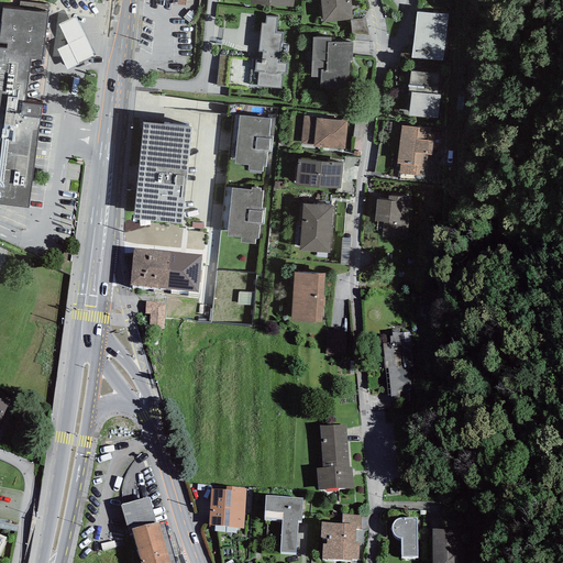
[(350,0),(320,0),(323,22),(351,20),(353,20),(350,0)]
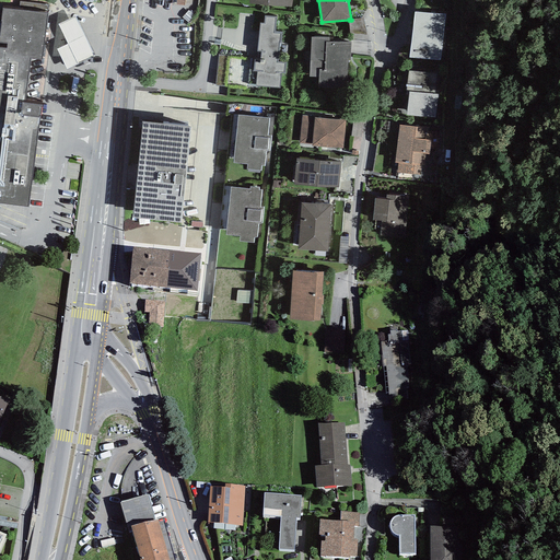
[(0,203),(28,207),(41,106),(24,104),(31,58),(42,60),(48,6),(20,1),(19,11),(3,9),(0,33),(0,43),(8,44),(7,49),(0,48),(0,203)]
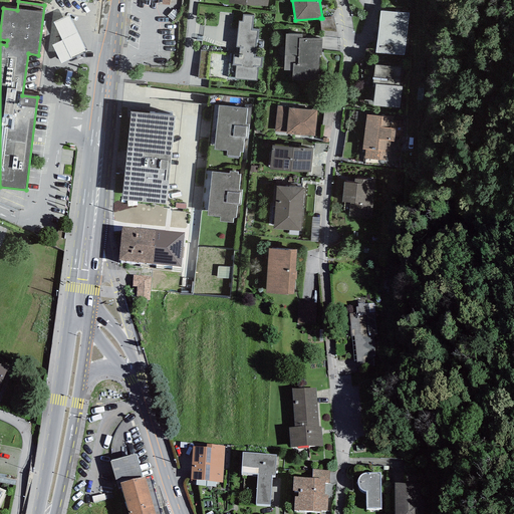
[(409,13),(380,11),(375,52),(404,55),(409,13)]
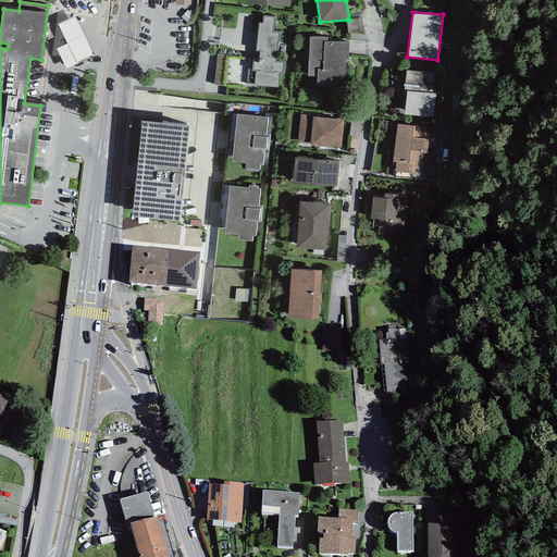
[(57,25),(66,45),(57,49),(67,70),(95,57),(76,15),(57,25)]
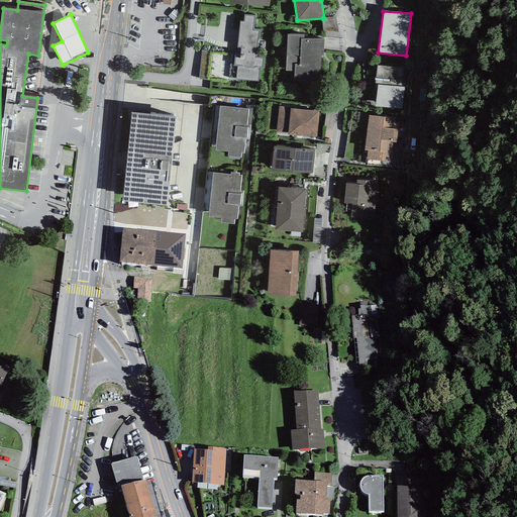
[(230,65),(229,78),(236,78),(236,80),(257,82),(259,68),(263,68),(266,40),(259,40),(260,31),(253,30),(254,16),(245,15),(243,22),(240,22),(237,47),(241,48),(240,56),(235,56),(234,65),(230,65)]
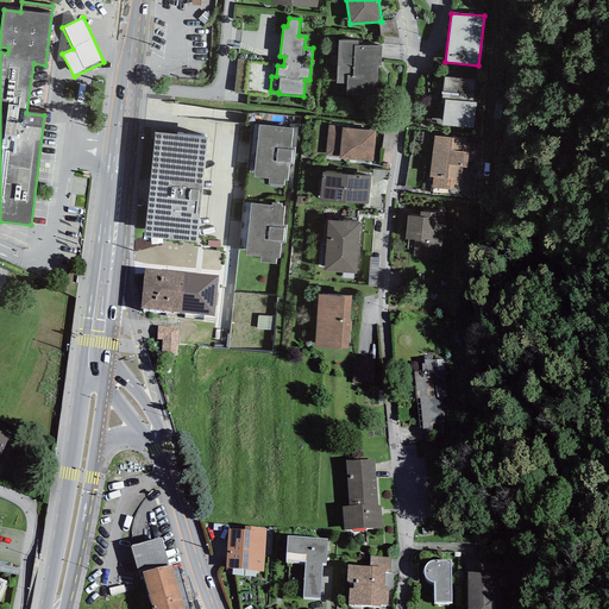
[(381,37),(399,38),(395,19),(382,22),(380,22),(381,37)]
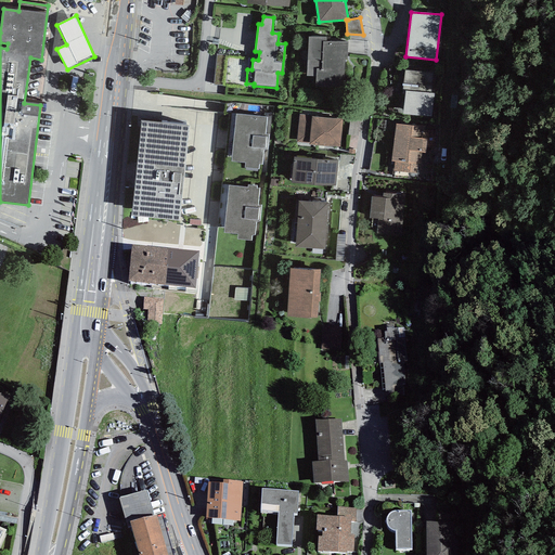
[(317,87),(331,87),(344,87),(345,60),(347,60),(348,41),(326,42),(326,38),(309,37),(307,77),(317,77),(317,87)]
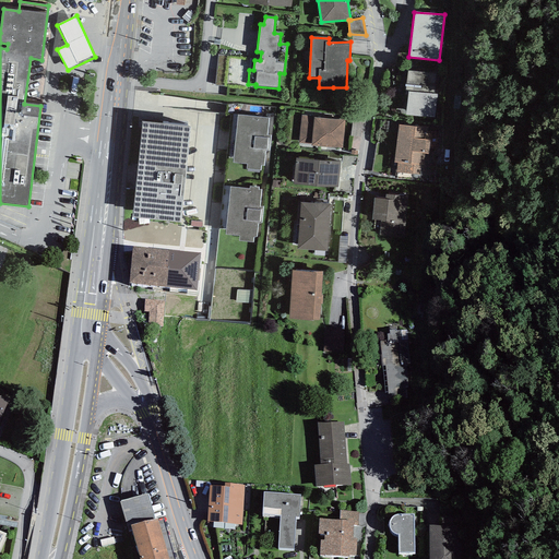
[(408,92),(406,116),(435,119),(440,74),(407,71),(405,91),(408,92)]
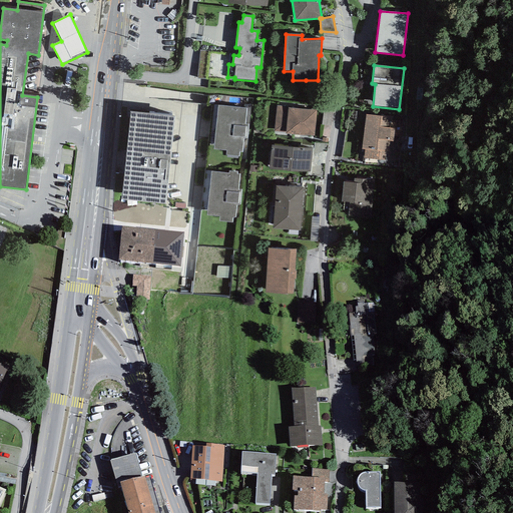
[(226,154),(239,156),(239,151),(242,151),(243,137),(246,138),(248,124),(245,124),(246,108),(244,108),(244,105),(236,104),(236,107),(218,105),(213,149),(226,150),(226,154)]
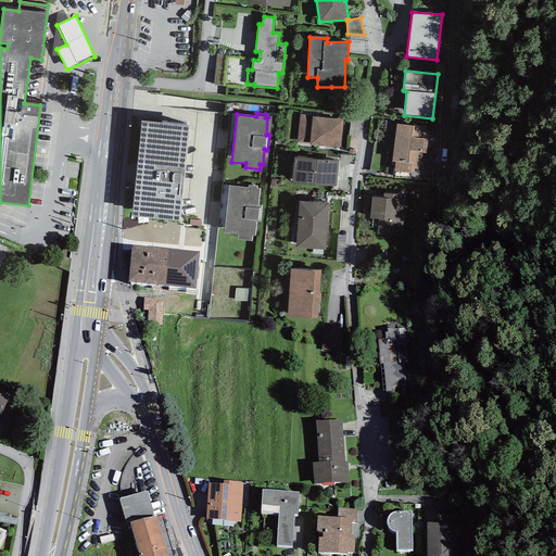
[(300,115),(297,142),(310,143),(310,146),(340,148),(343,119),(313,117),(313,116),(300,115)]
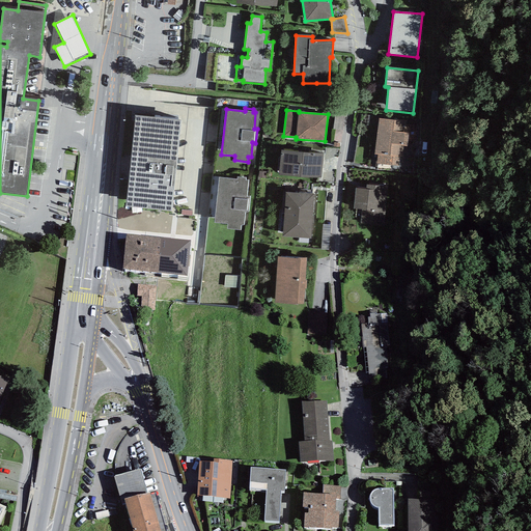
[(180,121),(134,115),(126,206),(170,212),(180,121)]
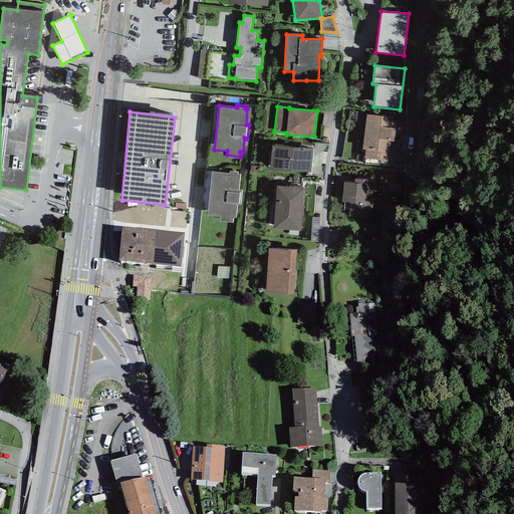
[(396,117),(365,114),(362,150),(364,151),(363,163),(391,166),(396,117)]
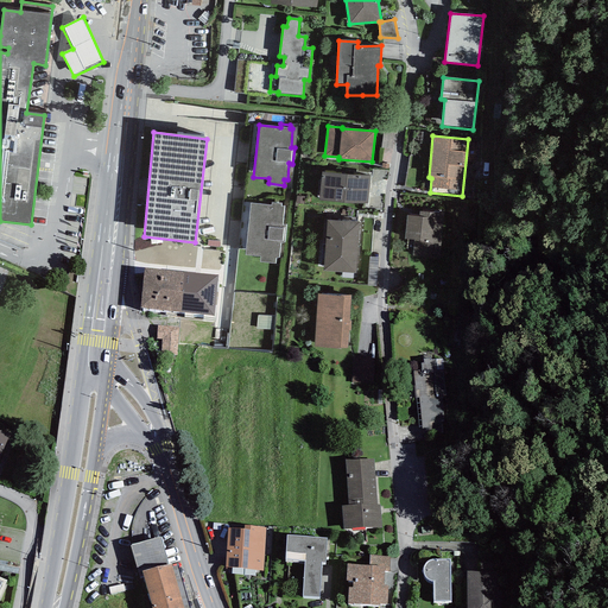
[(369,176),(322,171),(320,201),(367,204),(369,176)]
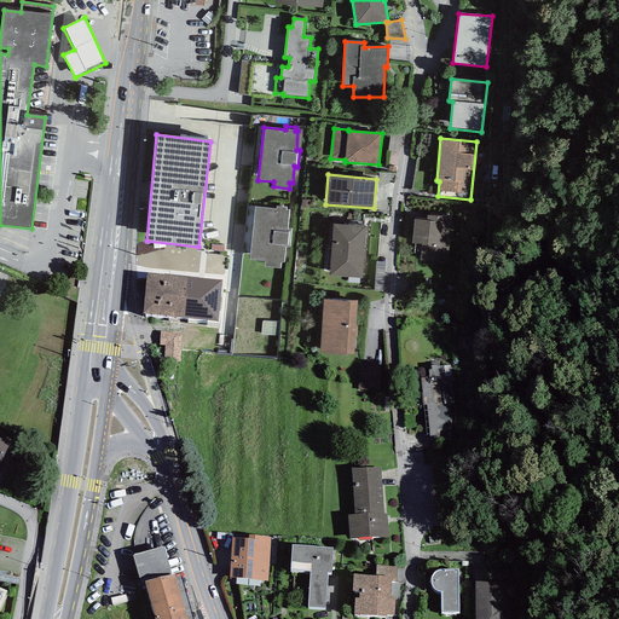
[(265,267),(281,268),(281,262),(284,262),(285,247),(289,247),(291,231),(287,230),(289,210),(287,210),(287,208),(277,207),(276,209),(255,207),(249,260),(265,262),(265,267)]
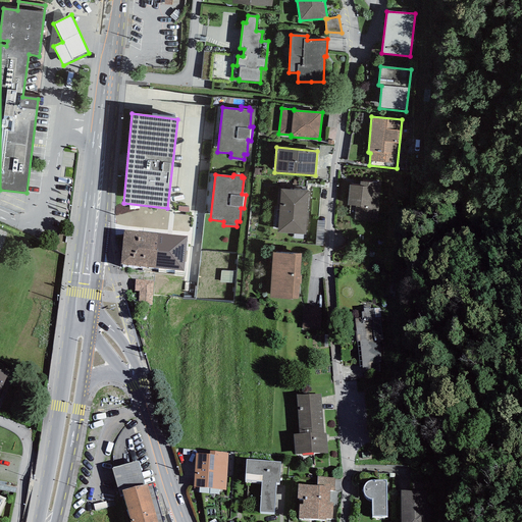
[(375,208),(377,183),(360,181),(359,186),(349,185),(348,205),(356,206),(354,222),(374,224),(375,208)]
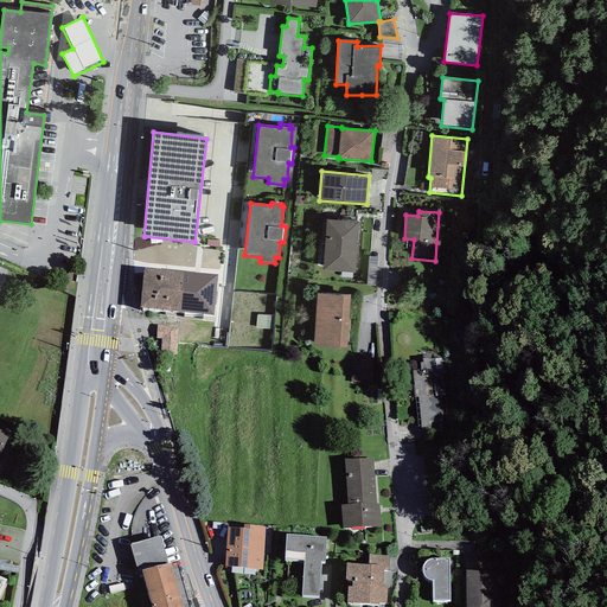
[(359,222),(326,219),(323,270),(355,273),(359,222)]
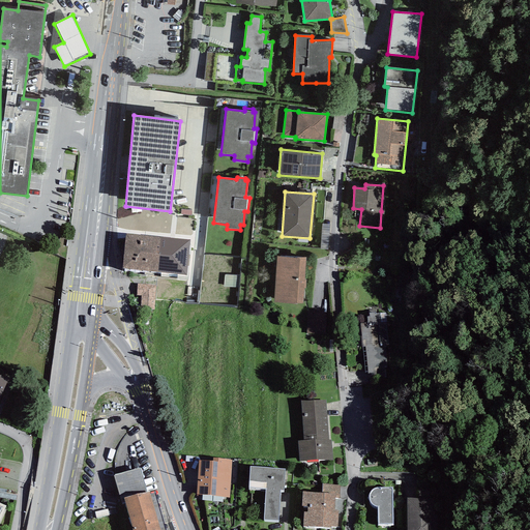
[(329,249),(330,225),(322,224),(321,249),(329,249)]
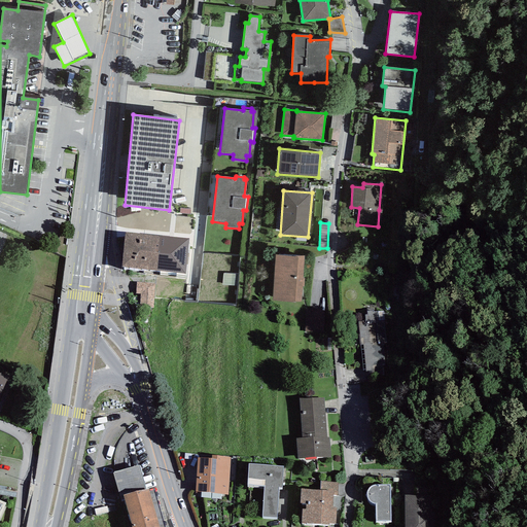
[(189,239),(126,233),(123,267),(185,274),(189,239)]
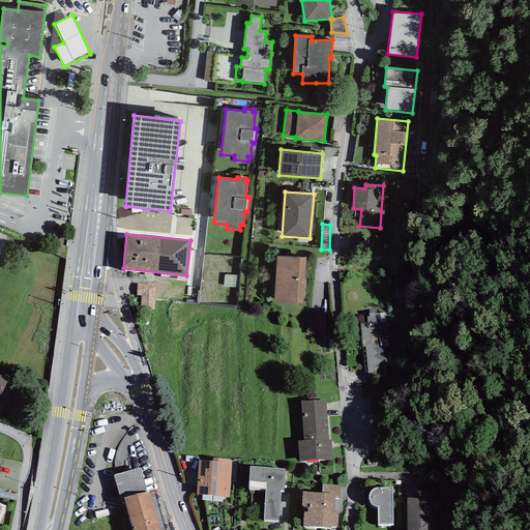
[(305,258),(276,257),(274,302),(303,303),(305,258)]
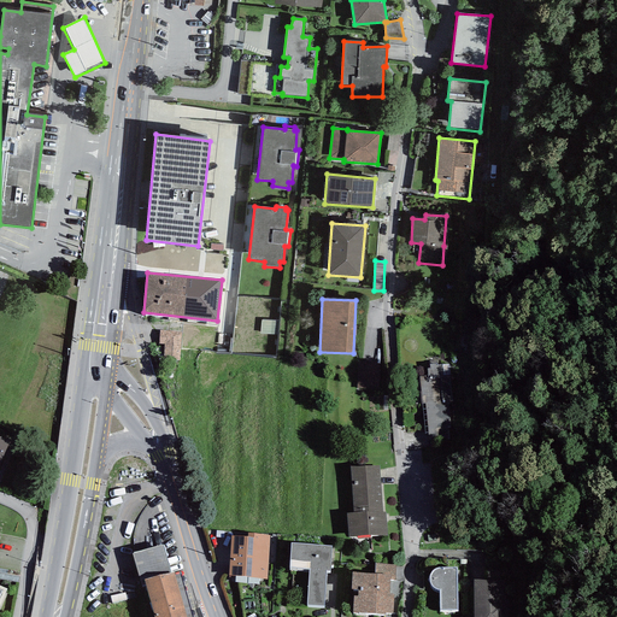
[(182,331),(160,330),(159,344),(164,344),(164,359),(180,360),(182,331)]
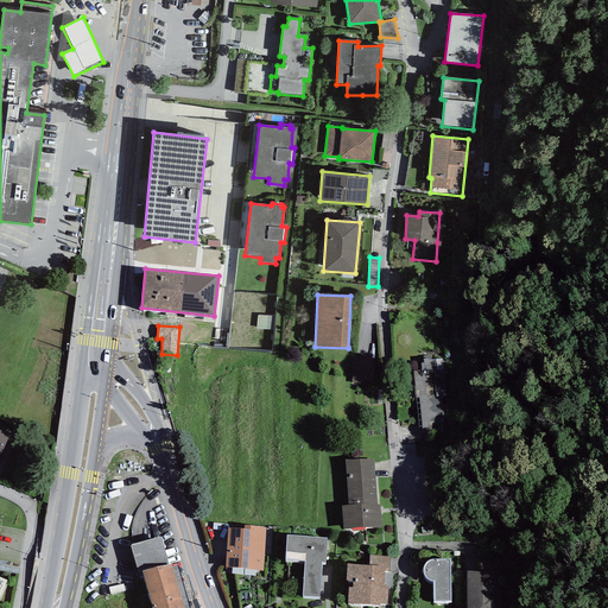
[(420,398),(422,431),(447,430),(442,360),(431,361),(430,359),(424,360),(424,363),(422,363),(422,372),(415,372),(416,398),(420,398)]
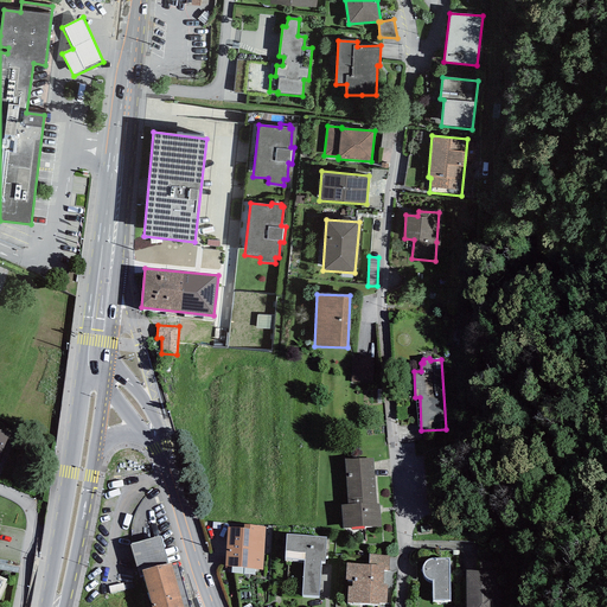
[(340,505),(343,529),(381,528),(379,504),(376,504),(374,459),(345,459),(347,505),(340,505)]
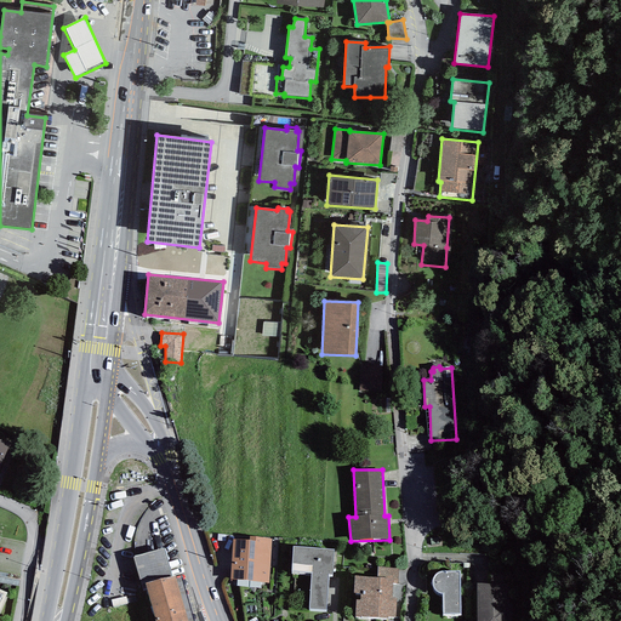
[(233,540),(231,580),(269,582),(272,539),(250,537),(250,541),(233,540)]
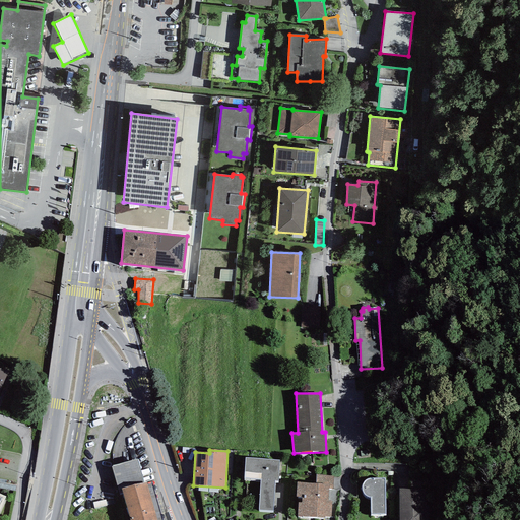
[(244,478),(260,480),(259,510),(273,511),(275,480),(278,480),(279,460),(246,457),(244,478)]
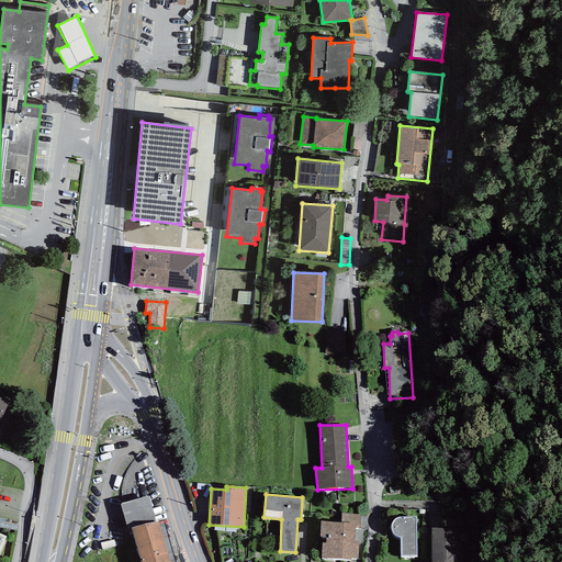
[(131,529),(155,523),(148,496),(121,505),(130,535),(132,534),(131,529)]
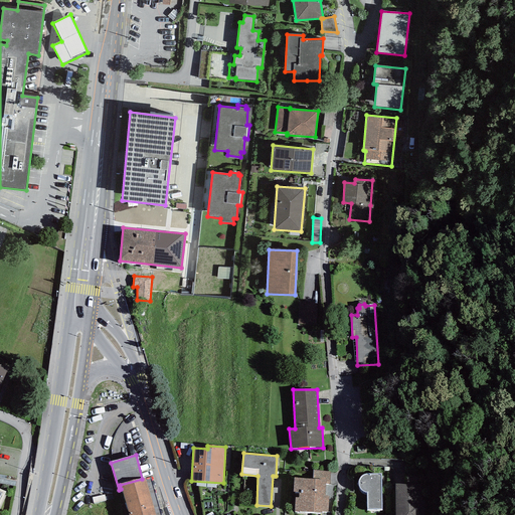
[(314,471),(313,479),(327,480),(326,484),(330,484),(331,472),(314,471)]
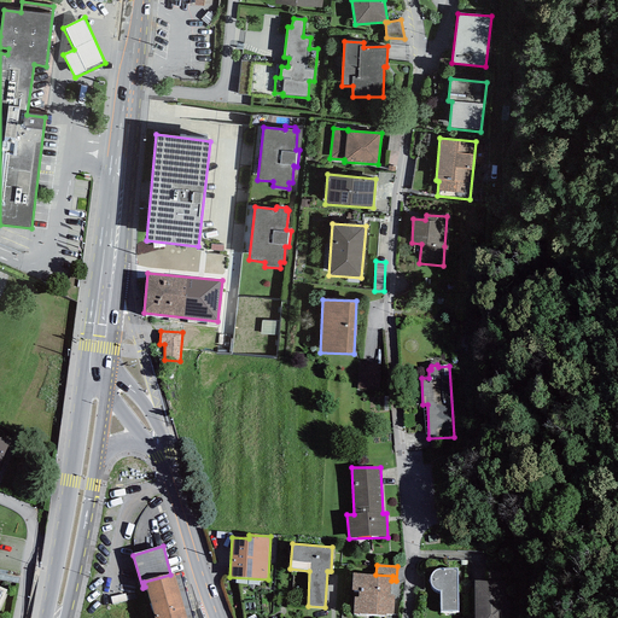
[(441,612),(459,612),(458,569),(439,569),(437,570),(433,572),(431,576),(430,579),(431,584),(435,589),(438,590),(441,590),(441,612)]
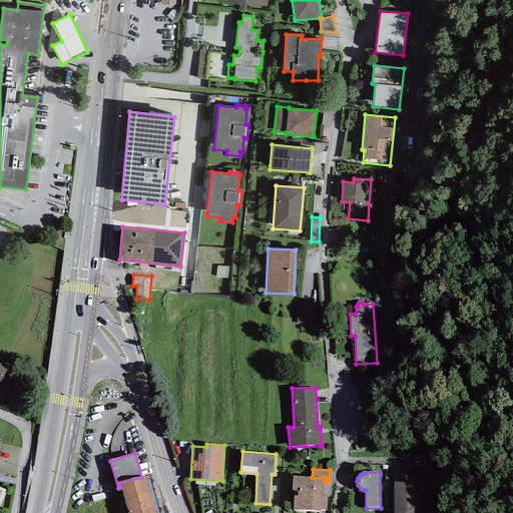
[(120,487),(127,512),(154,512),(144,476),(141,477),(119,483),(120,487)]
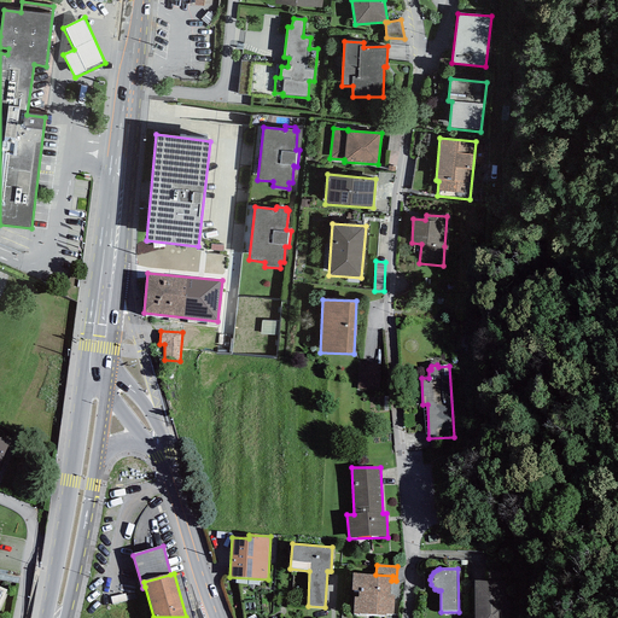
[(390,594),(391,581),(392,576),(375,575),(353,573),(353,590),(359,590),(359,598),(354,596),(354,614),(386,616),(385,613),(394,614),(395,595),(390,594)]
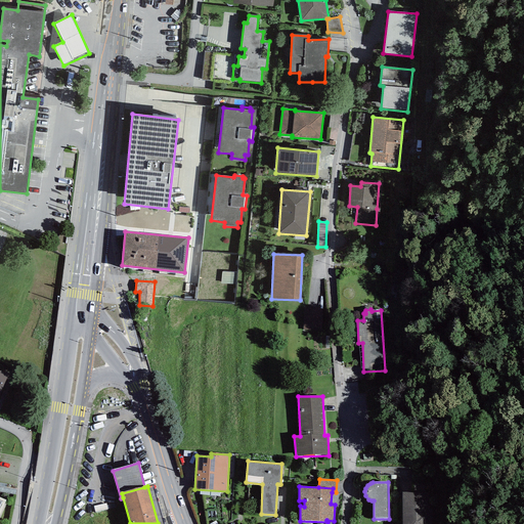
[(437,523),(437,492),(402,492),(401,523),(437,523)]
